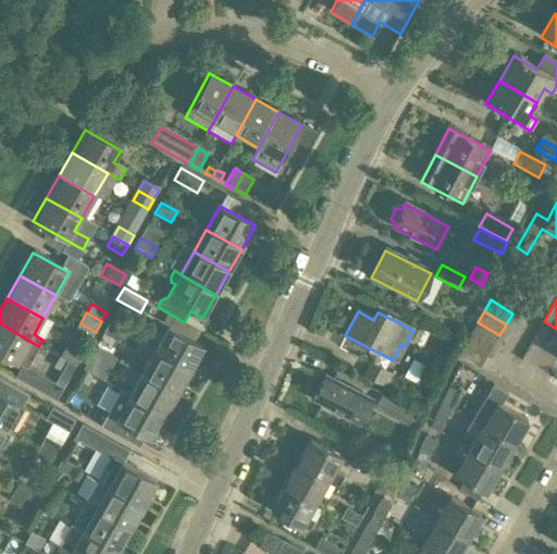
[(493,346),(499,335),(478,322),(471,333),(493,346)]
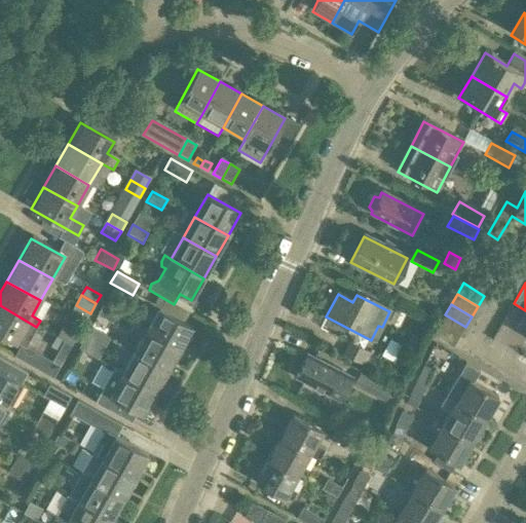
[(21,345),(26,348),(37,328),(36,327),(0,305),(0,335),(15,344),(21,346),(21,345)]
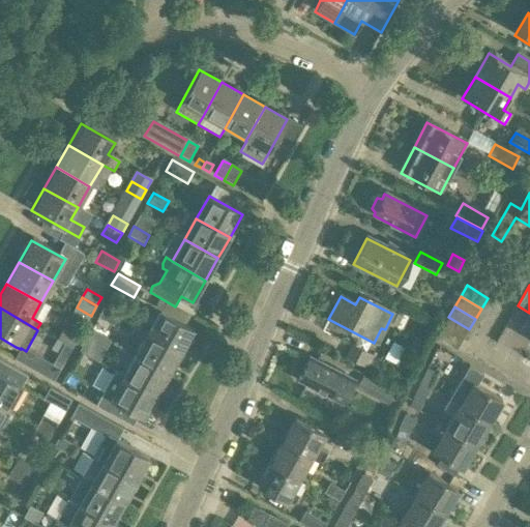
[(112,327),(117,317),(104,309),(98,319),(112,327)]
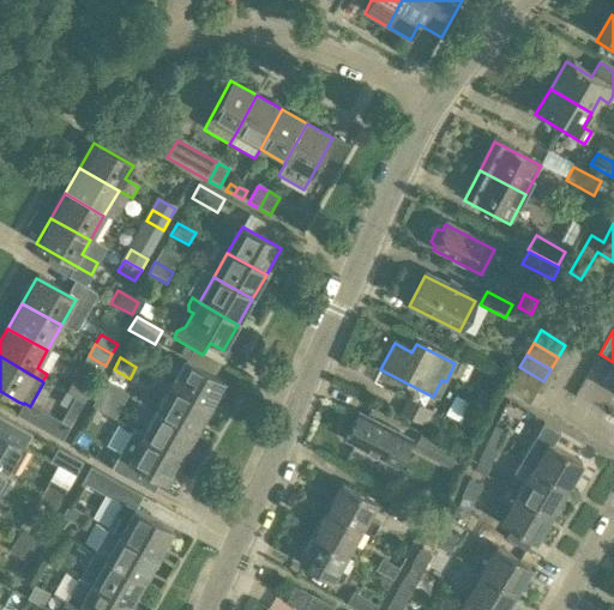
[(209,409),(224,382),(185,361),(170,387),(209,409)]
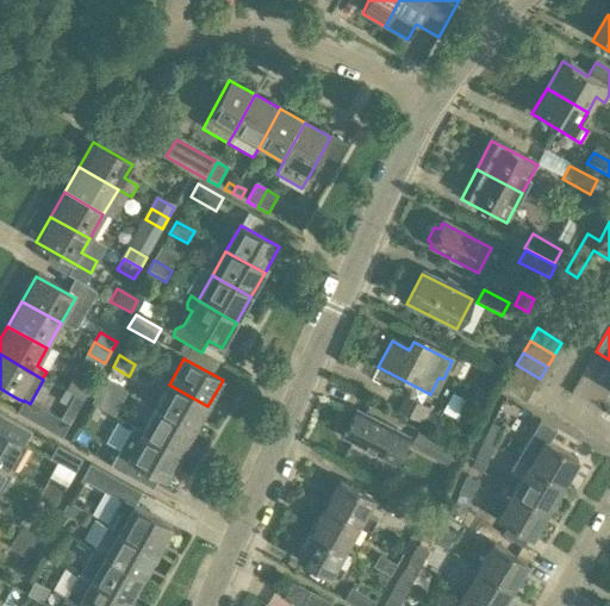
[(462,381),(471,364),(459,358),(450,375),(462,381)]
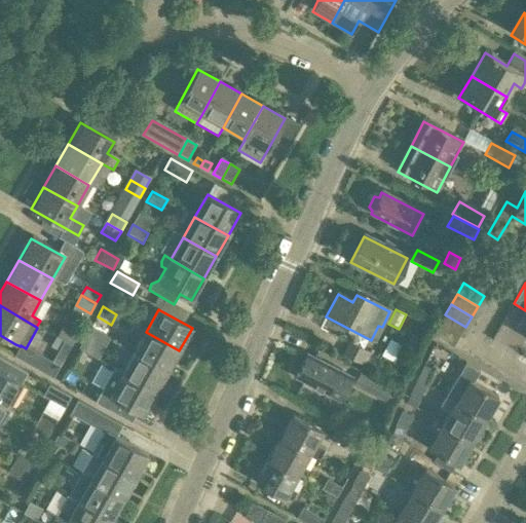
[(459,338),(465,327),(445,314),(439,325),(459,338)]
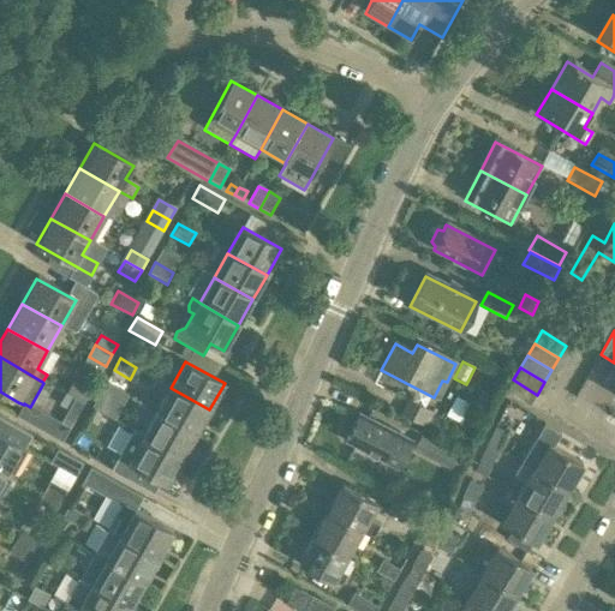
[(530,407),(537,395),(513,379),(506,393),(530,407)]
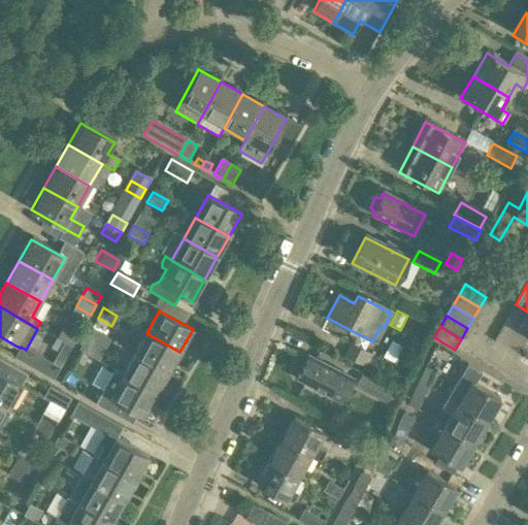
[(72,349),(77,339),(63,331),(58,340),(64,343),(72,349)]
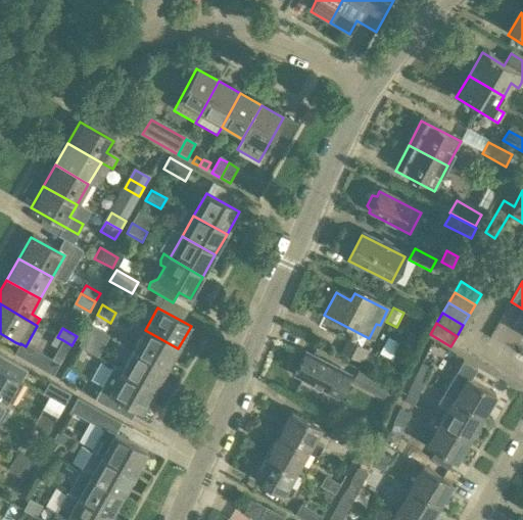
[(167,370),(178,348),(145,330),(133,351),(167,370)]
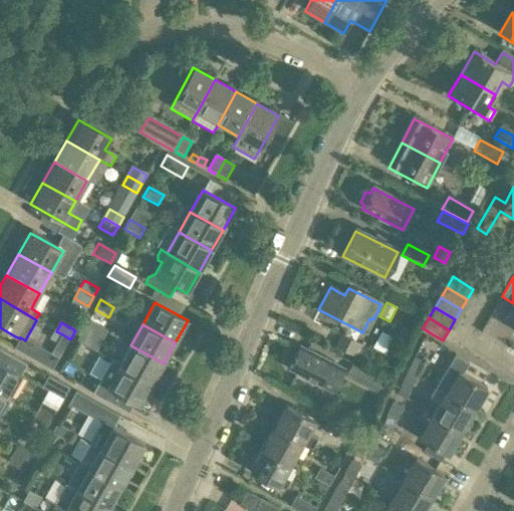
[(380,331),(372,346),(387,352),(394,337),(380,331)]
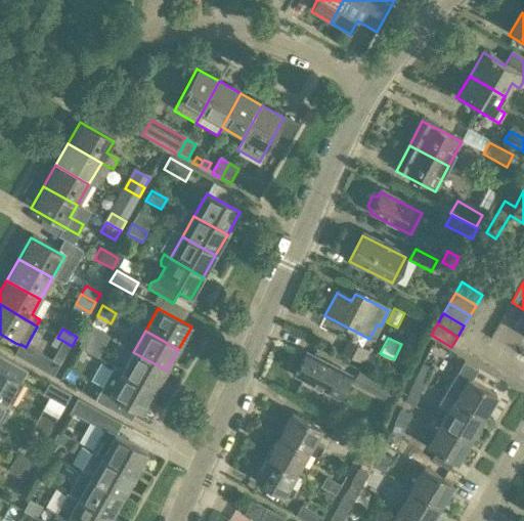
[(93,357),(98,347),(84,339),(78,349),(93,357)]
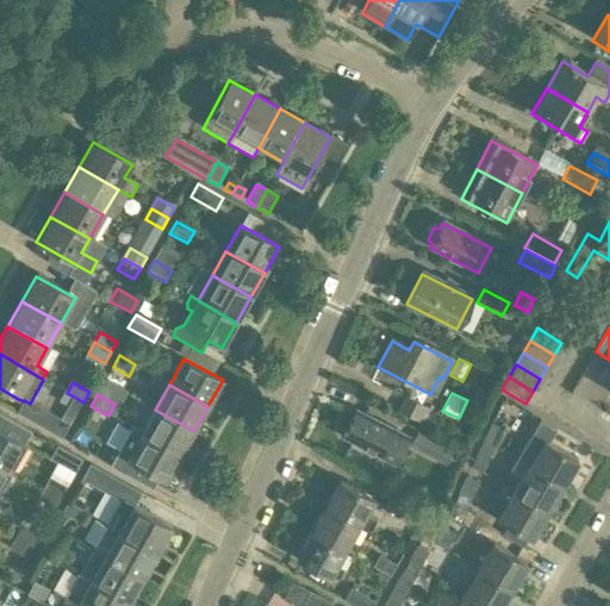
[(83,403),(74,397),(63,417),(73,422),(83,403)]
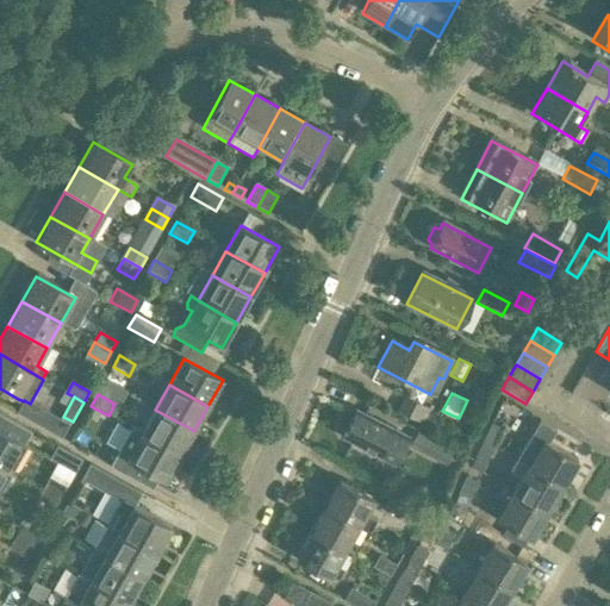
[(423,424),(429,411),(404,399),(398,412),(423,424)]
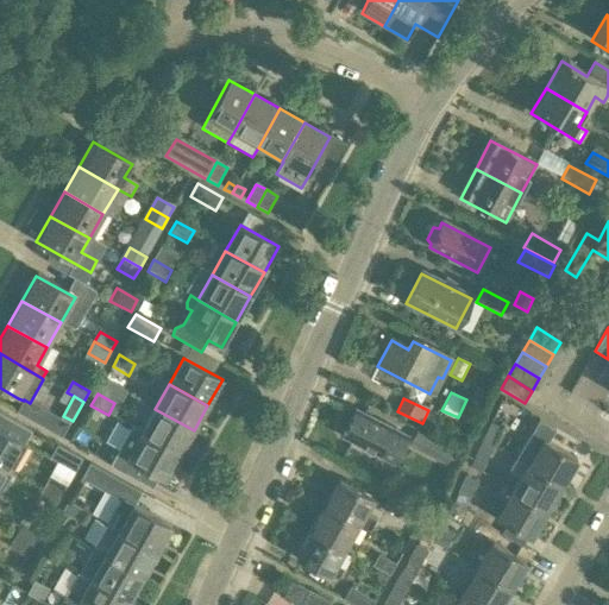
[(62,439),(69,426),(30,403),(24,399),(24,401),(17,414),(62,439)]
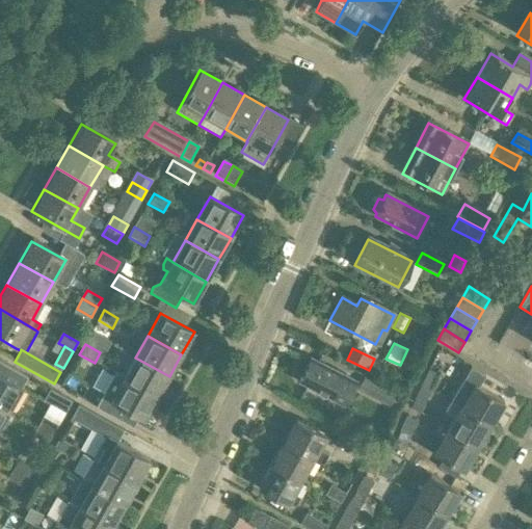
[(157,398),(169,376),(135,358),(124,379),(157,398)]
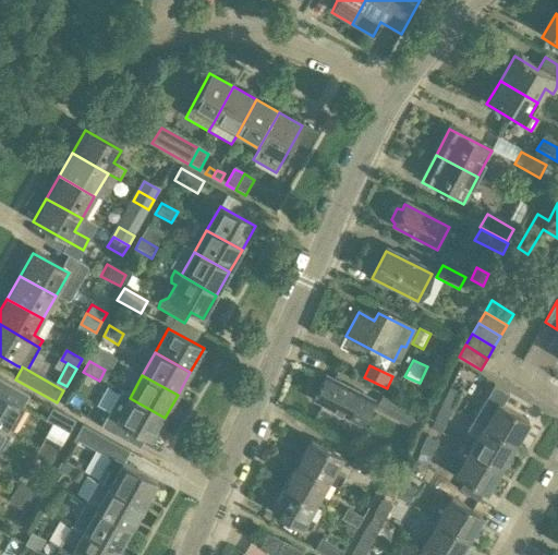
[(374,403),(368,400),(325,378),(313,401),(362,426),(374,403)]
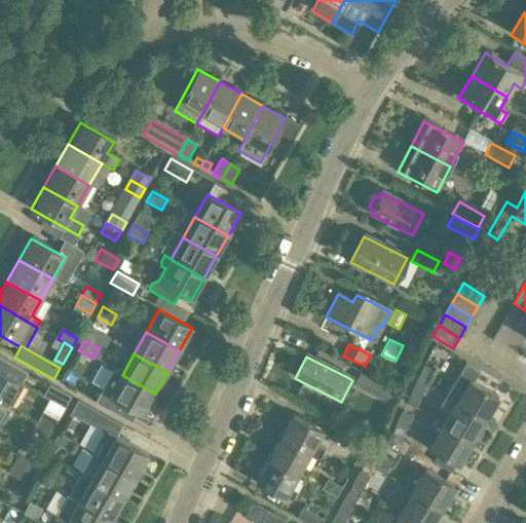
[(486,420),(499,398),(474,382),(480,371),(466,363),(446,397),(486,420)]
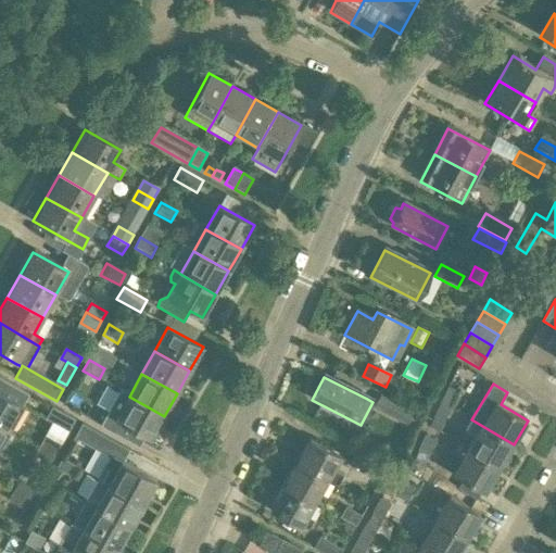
[(452,406),(458,392),(447,388),(441,402),(452,406)]
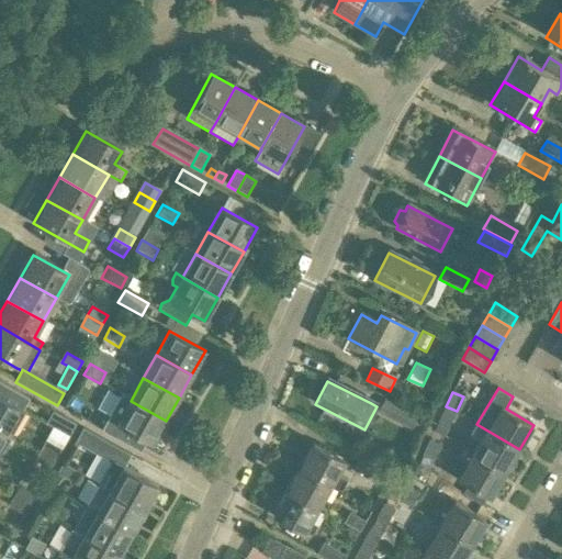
[(166,421),(131,401),(121,395),(101,431),(138,453),(145,440),(153,445),(166,421)]
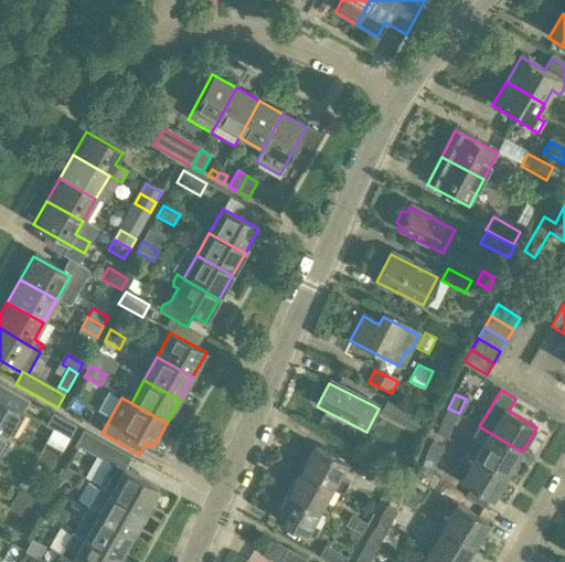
[(0,433),(8,437),(22,413),(0,401),(0,433)]
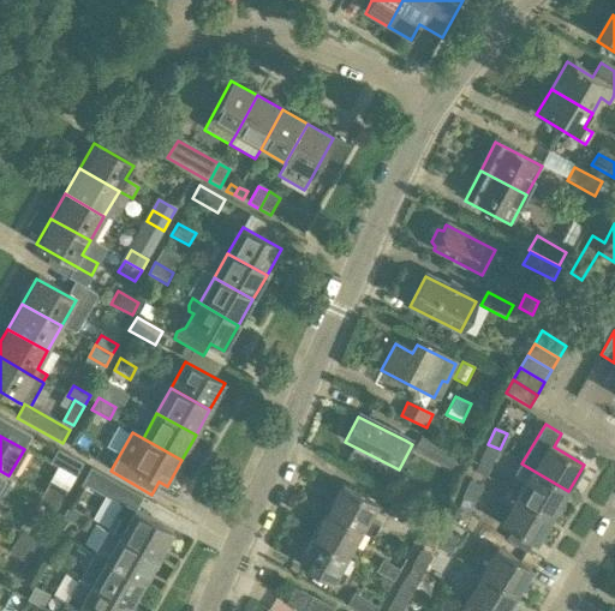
[(441,466),(448,451),(421,437),(413,451),(441,466)]
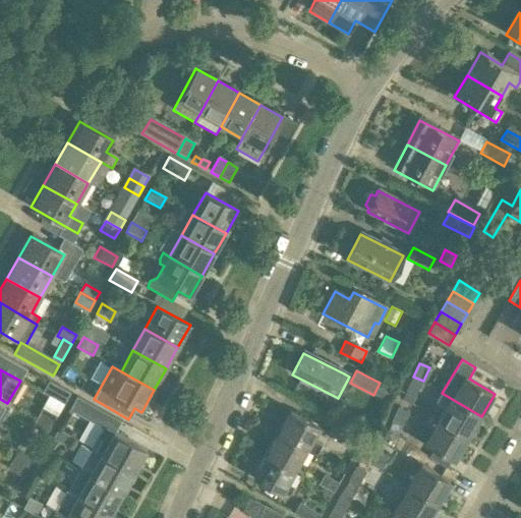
[(412,405),(423,381),(413,377),(402,401),(412,405)]
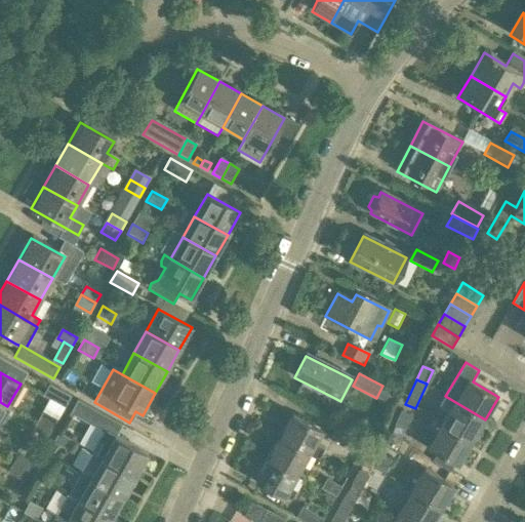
[(65,408),(71,398),(49,386),(43,397),(65,408)]
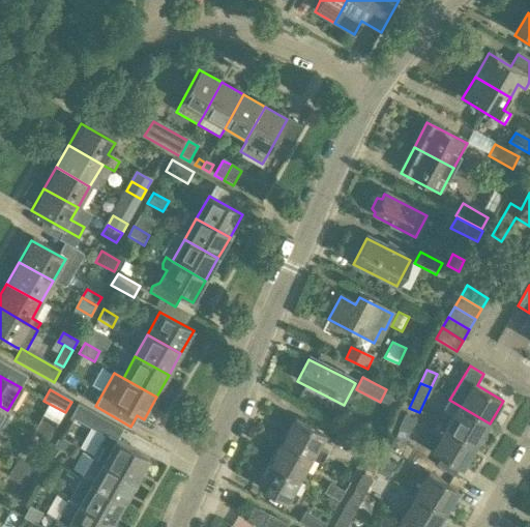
[(482,434),(490,423),(449,400),(443,411),(453,417),(446,428),(462,436),(476,445),(482,434)]
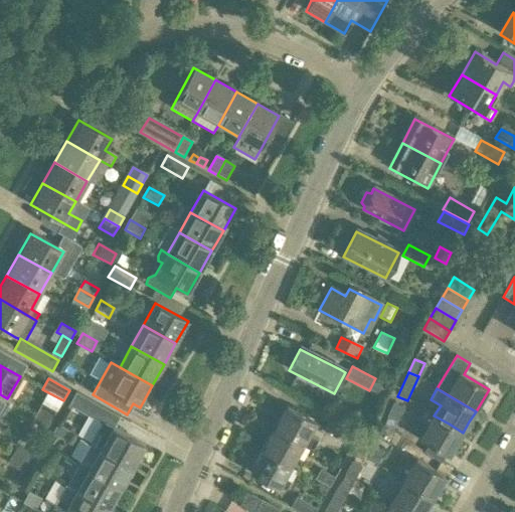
[(116,415),(75,393),(67,409),(69,410),(72,406),(103,423),(109,428),(109,427),(116,415)]
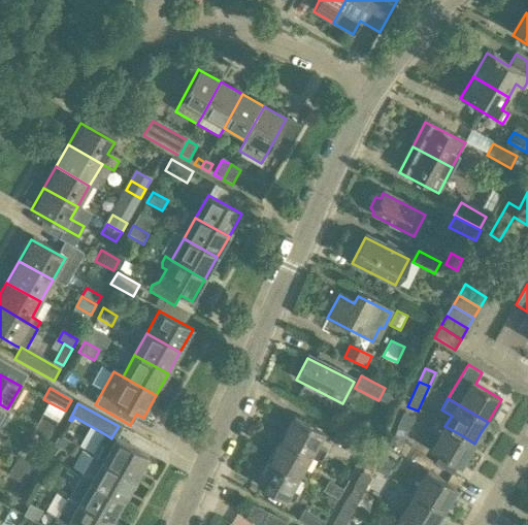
[(403,415),(396,429),(406,434),(414,419),(403,415)]
